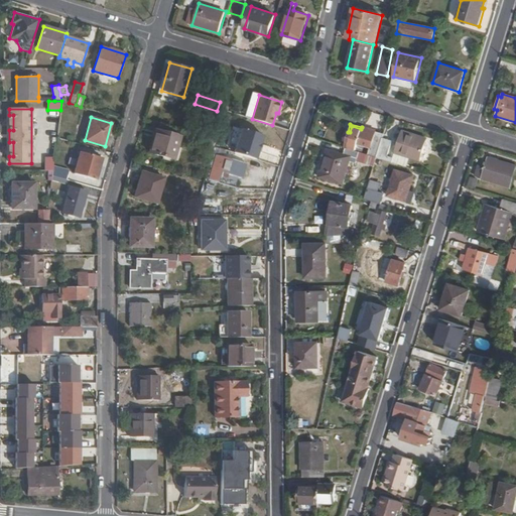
[(369,155),(377,157),(383,137),(384,134),(362,127),(361,129),(352,126),(350,132),(346,147),(346,148),(362,153),(364,146),(370,148),(369,155)]
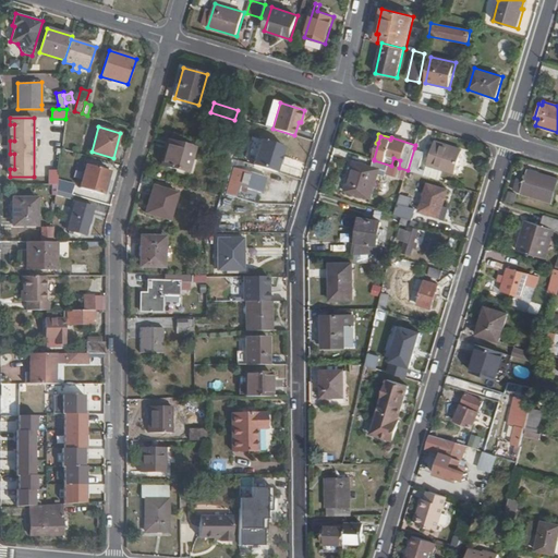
[(187,173),(195,147),(168,140),(160,166),(187,173)]
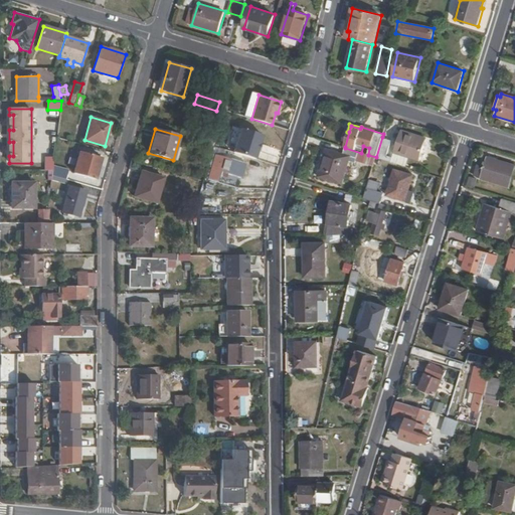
[(240,129),(233,152),(254,159),(262,135),(240,129)]
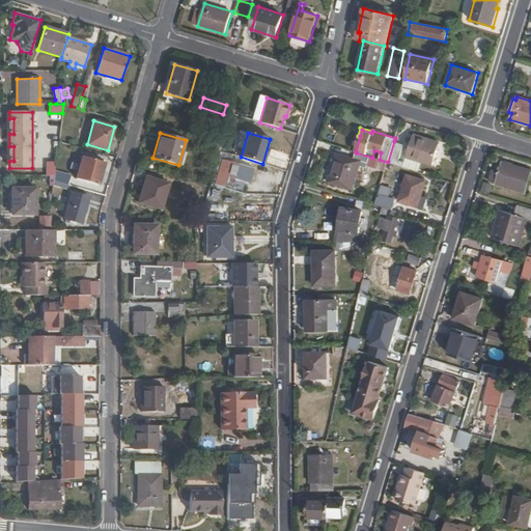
[(432,165),(440,142),(414,134),(407,157),(432,165)]
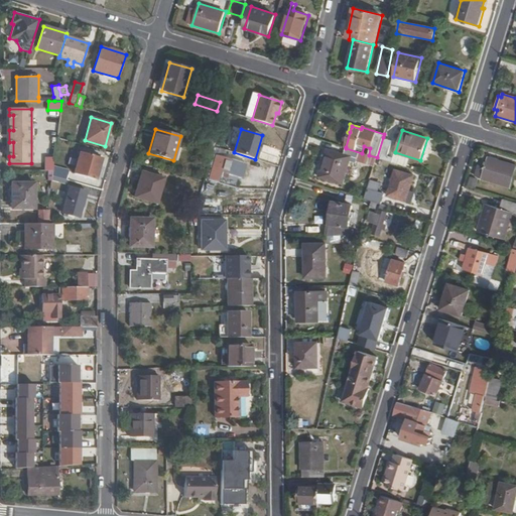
[(383,137),(377,157),(391,162),(393,157),(387,155),(392,140),(383,137)]
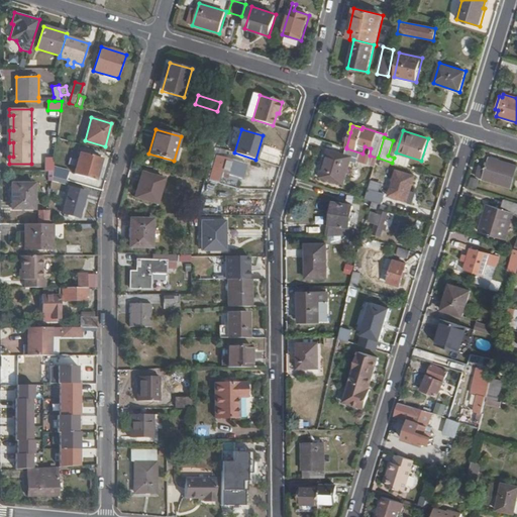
[(212,149),(214,142),(201,138),(199,145),(212,149)]
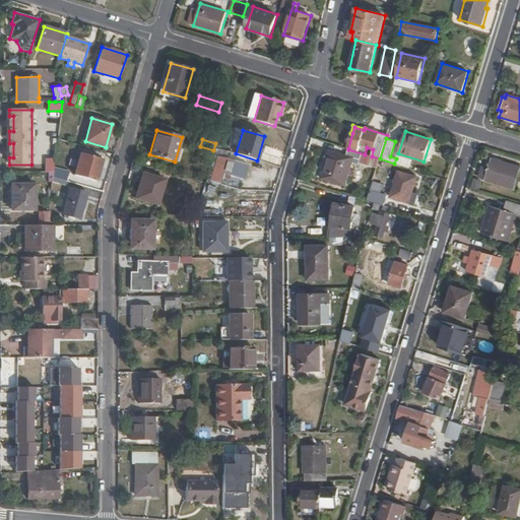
[(365,154),(348,149),(347,155),(329,149),(320,179),(345,186),(354,157),(361,159),(360,163),(367,165),(369,155),(365,154)]
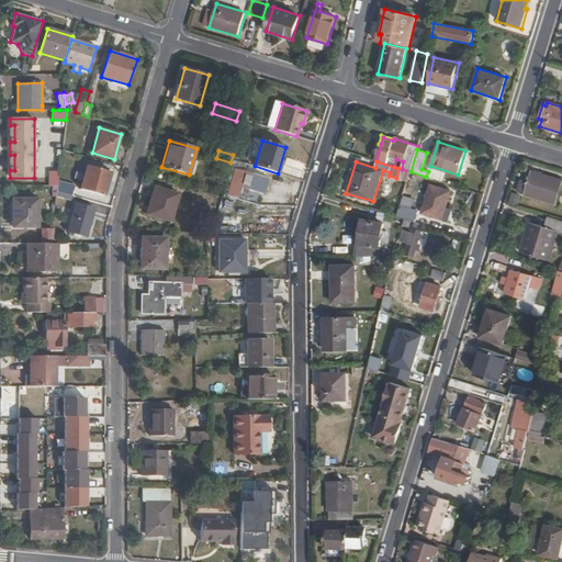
[(103,197),(111,172),(87,165),(79,189),(103,197)]
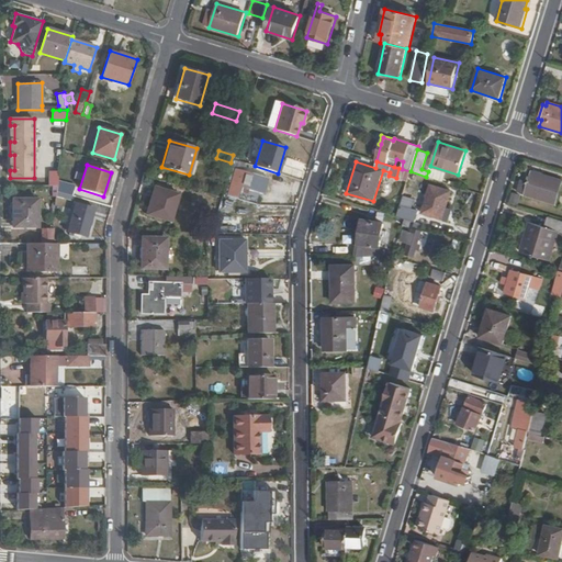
[(263,194),(268,178),(234,168),(232,177),(227,175),(223,194),(237,199),(240,188),(263,194)]
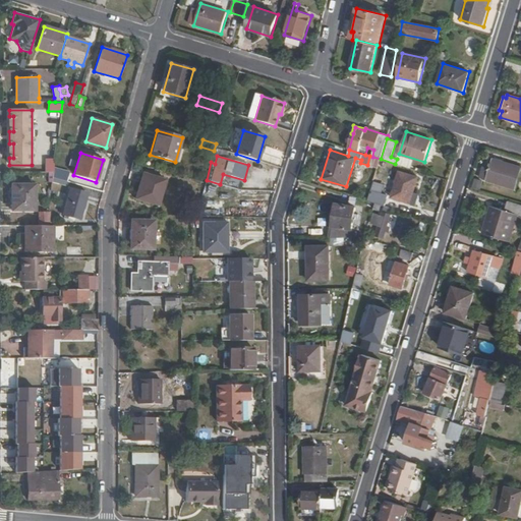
[(54,159),(45,159),(45,172),(54,172),(54,159)]
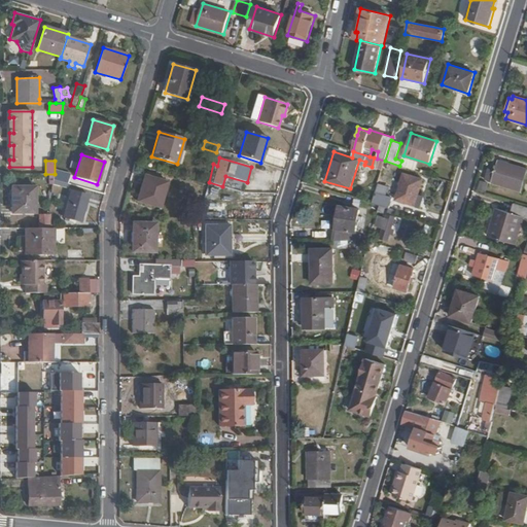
[(389,170),(391,163),(385,161),(383,168),(389,170)]
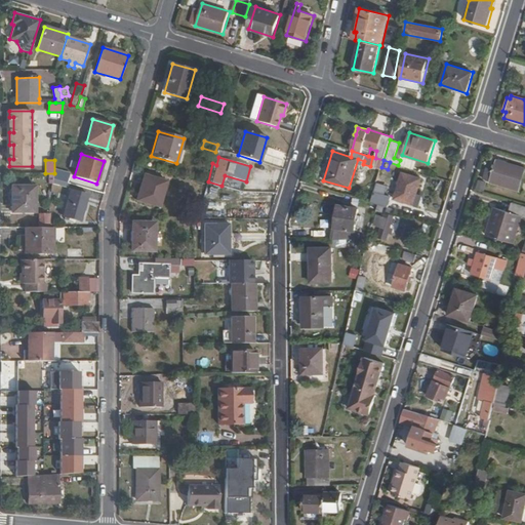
[(493,169),(486,167),(483,179),(520,191),(524,173),(524,168),(496,160),(493,169)]
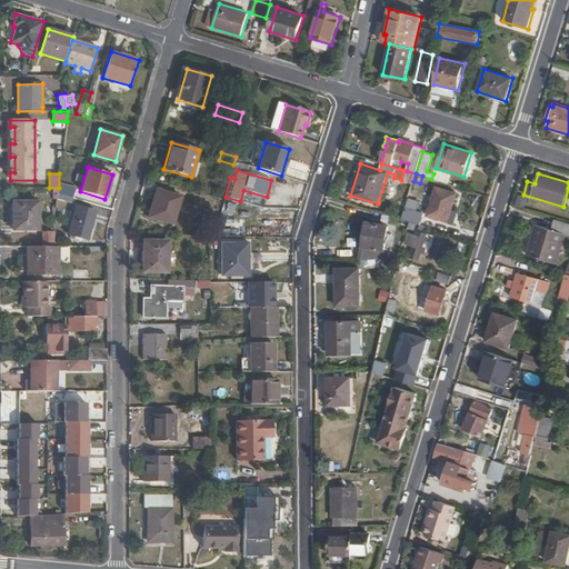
[(73,198),(76,188),(70,187),(61,185),(59,193),(73,198)]
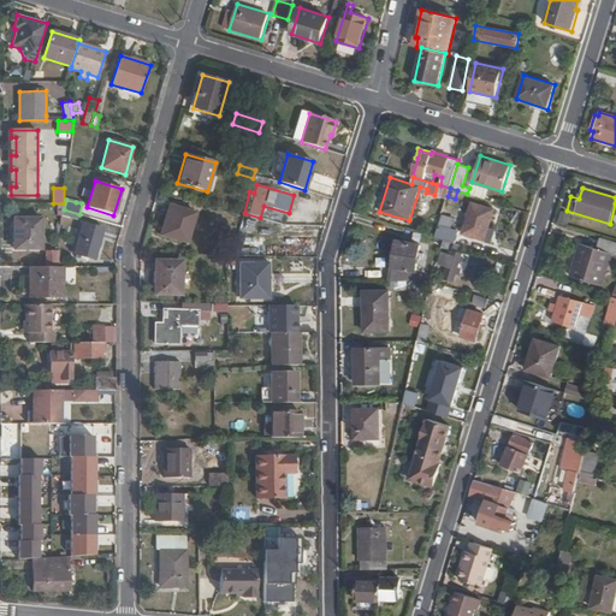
[(489,227),(493,209),(472,203),(463,234),(475,237),(485,240),(489,227)]
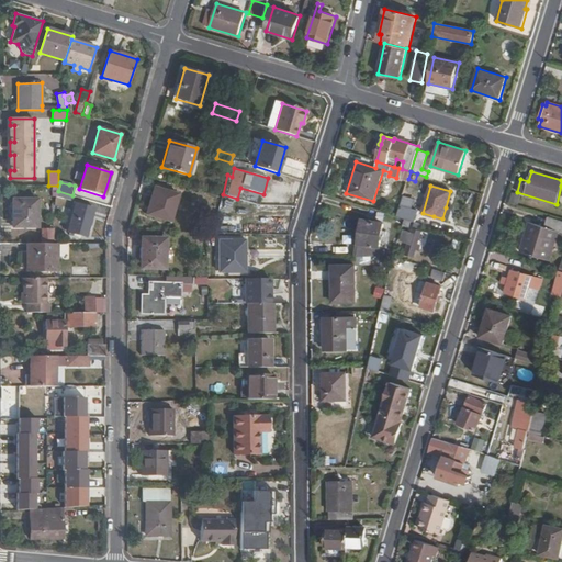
[(170,222),(179,193),(154,187),(146,214),(170,222)]
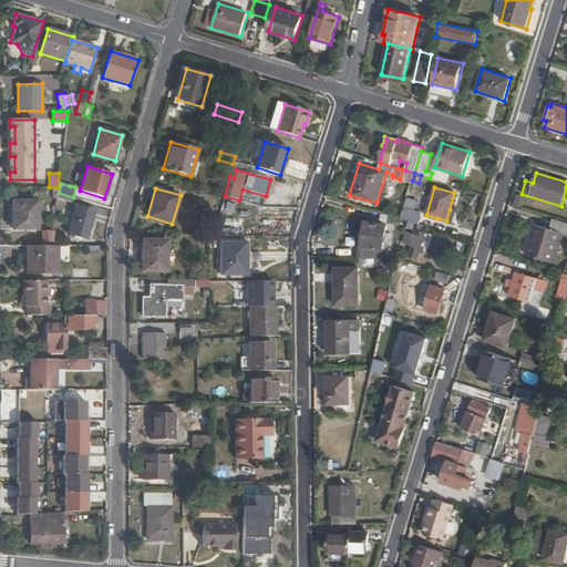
[(72,203),(73,197),(59,193),(59,198),(72,203)]
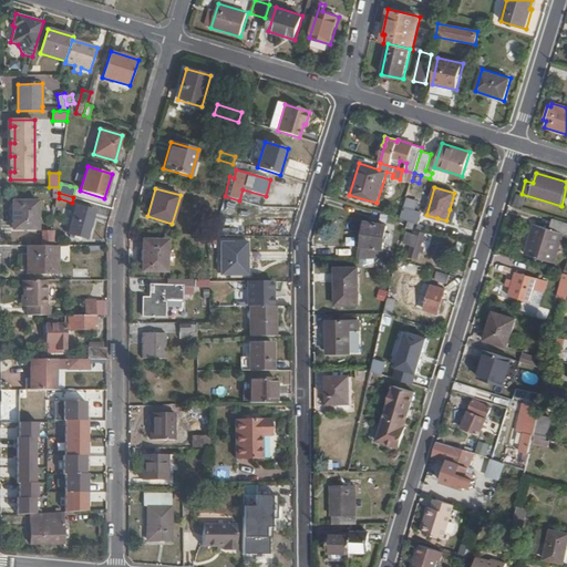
[(522,207),(525,197),(518,195),(515,205),(522,207)]
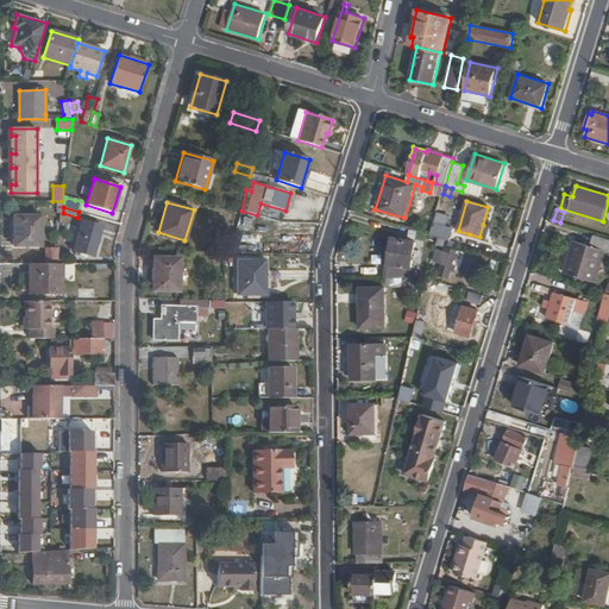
[(449,215),(437,212),(434,223),(445,226),(449,215)]
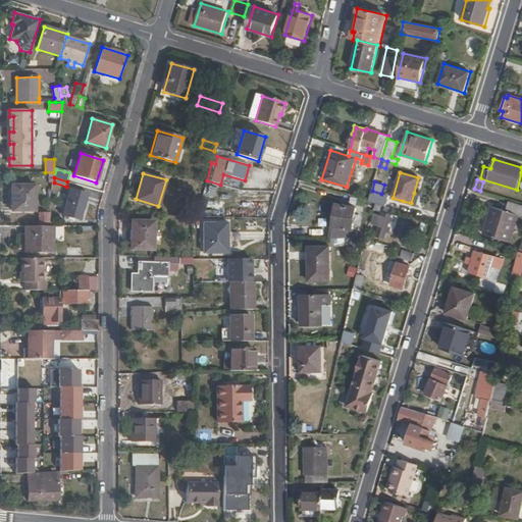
[(11,211),(35,211),(35,185),(11,185),(11,211)]
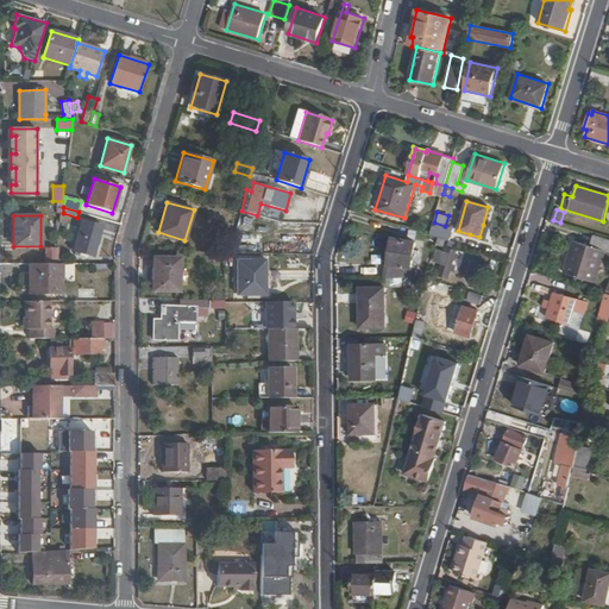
[(93,257),(102,226),(81,220),(73,251),(93,257)]
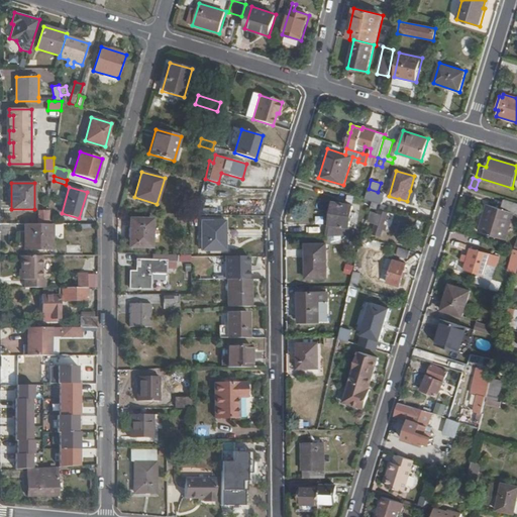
[(378,192),(369,189),(365,199),(382,204),(385,194),(378,192)]
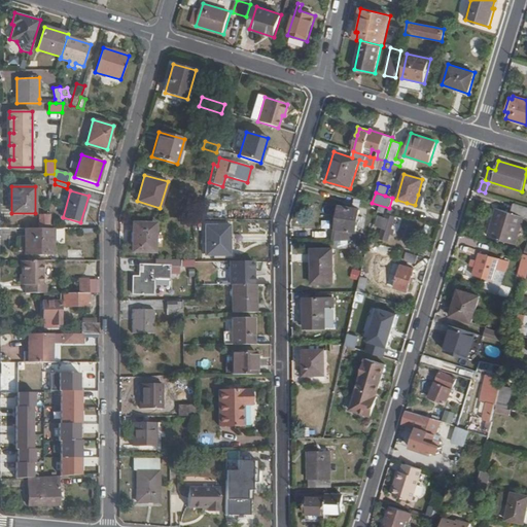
[(415,205),(420,206),(423,197),(418,195),(415,205)]
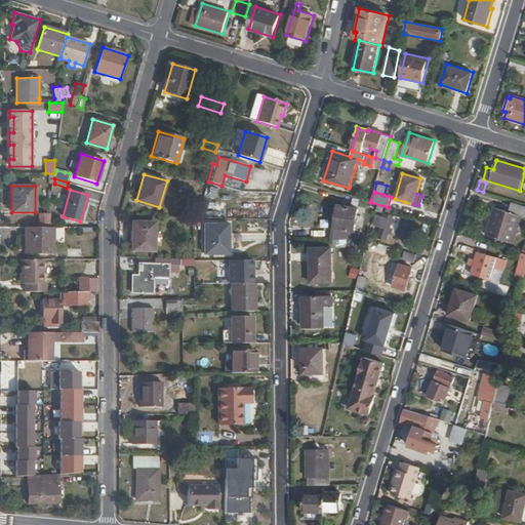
[(403,208),(405,202),(396,199),(394,205),(403,208)]
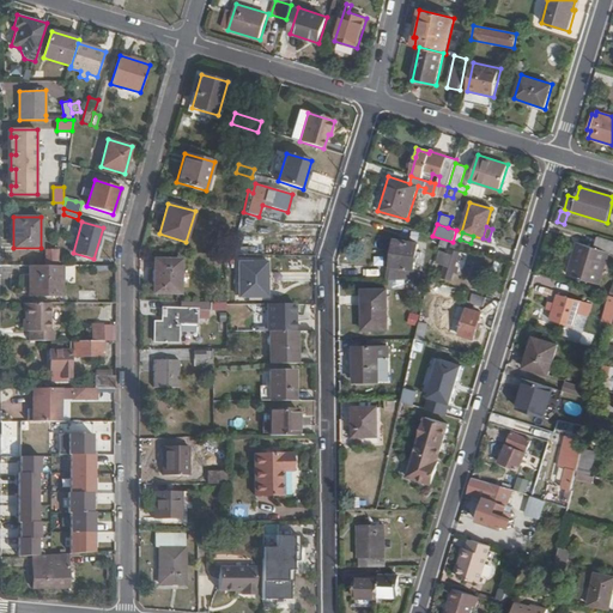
[(577,242),(568,274),(599,284),(608,253),(612,253),(612,240),(598,236),(594,247),(577,242)]
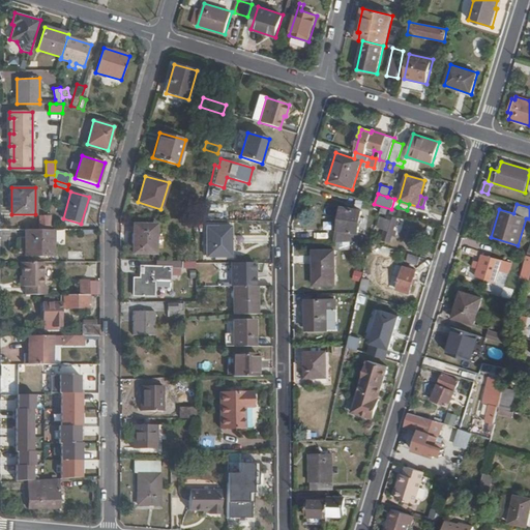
[(335,242),(357,242),(362,210),(342,207),(335,242)]
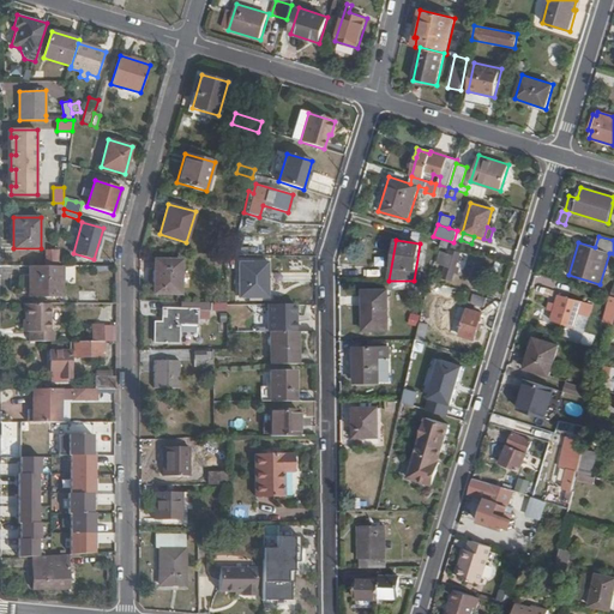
[(46,266),(58,266),(58,250),(44,250),(46,266)]
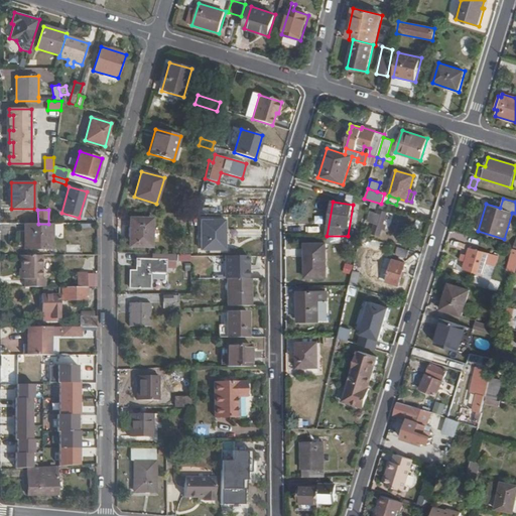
[(372,233),(380,236),(382,230),(384,224),(387,213),(379,210),(378,214),(370,212),(368,221),(375,223),(372,233)]
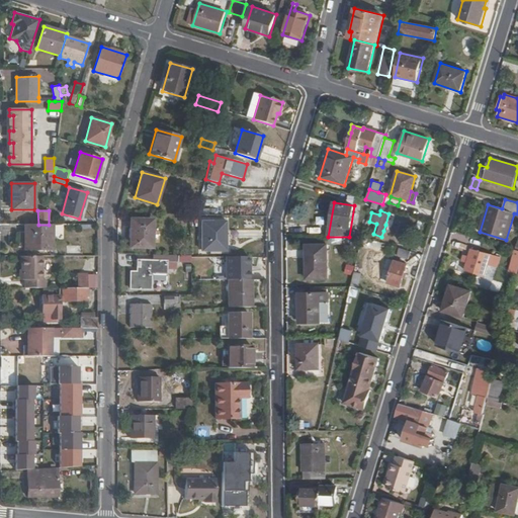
[(128,248),(153,249),(153,219),(130,219),(128,248)]
